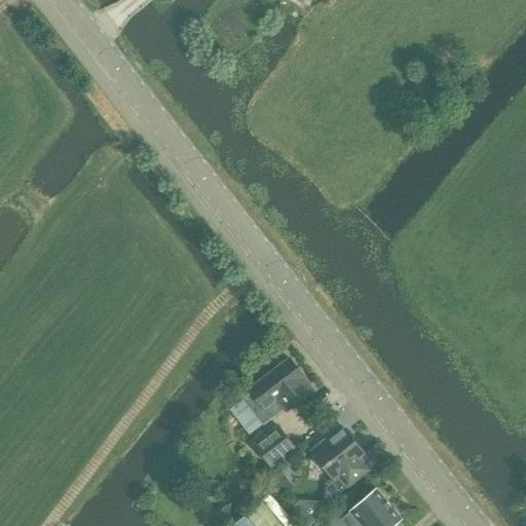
[(313,389),(289,359),(249,389),(252,393),(243,399),(263,424),(284,409),(286,411),(313,389)]
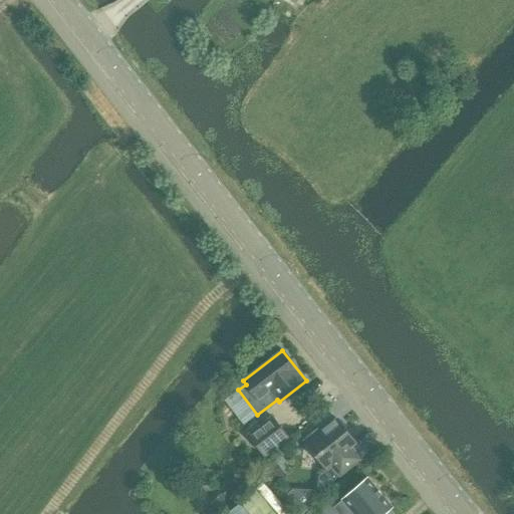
[(265,457),(288,439),(271,417),(248,435),(265,457)]
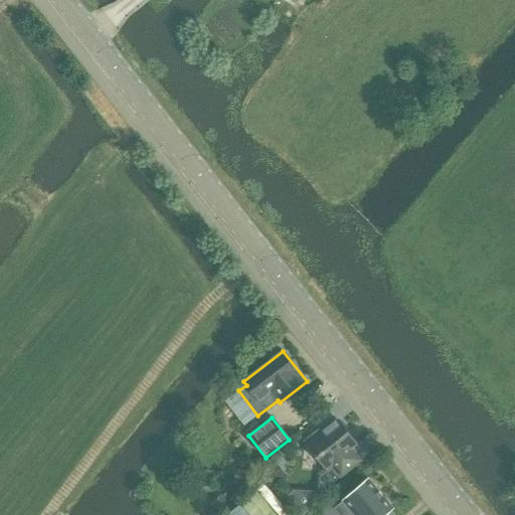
[(352,448),(357,444),(338,419),(324,431),(322,428),(305,442),(326,468),(323,470),(333,483),(362,460),(352,448)]
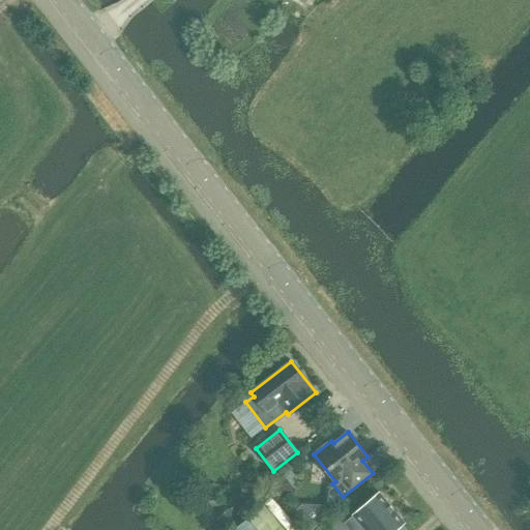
[(407,529),(403,525),(405,523),(380,493),(353,516),(344,524),(349,529),(407,529)]
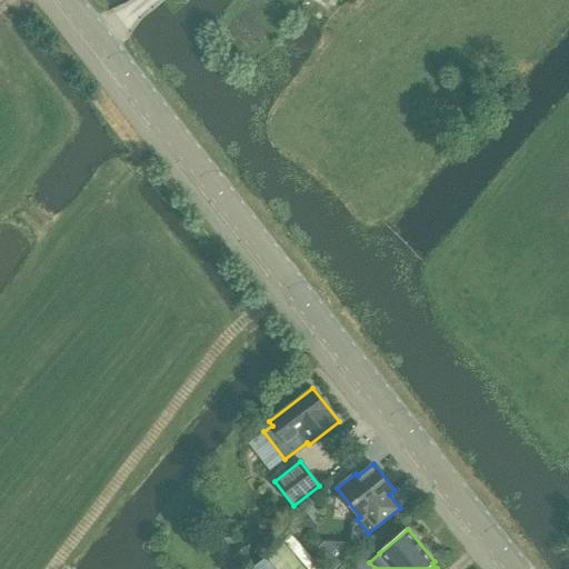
[(303,568),(281,542),(251,568),(303,568)]
